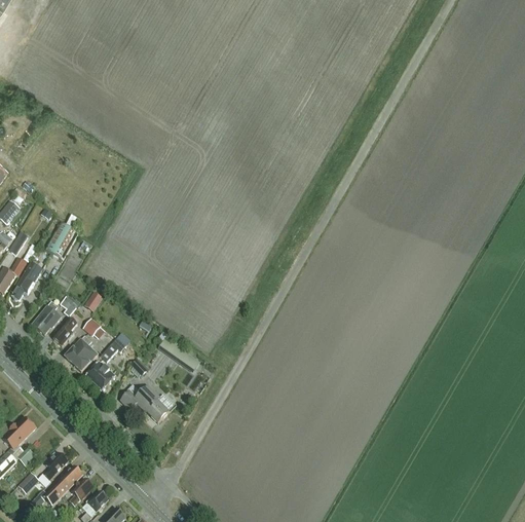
[(0,219),(5,224),(19,208),(9,199),(0,211),(0,219)]
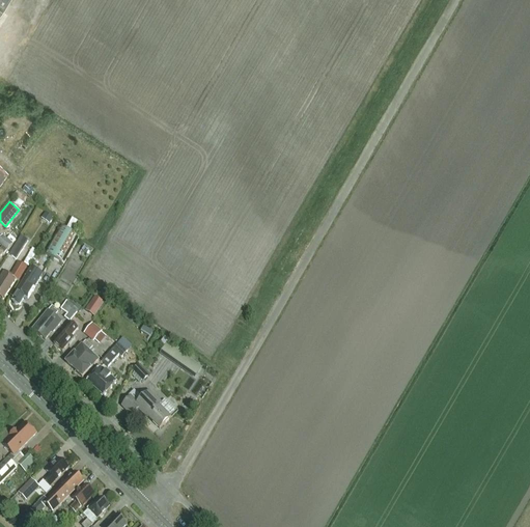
[(52,214),(45,209),(40,216),(51,223),(55,217),(52,214)]
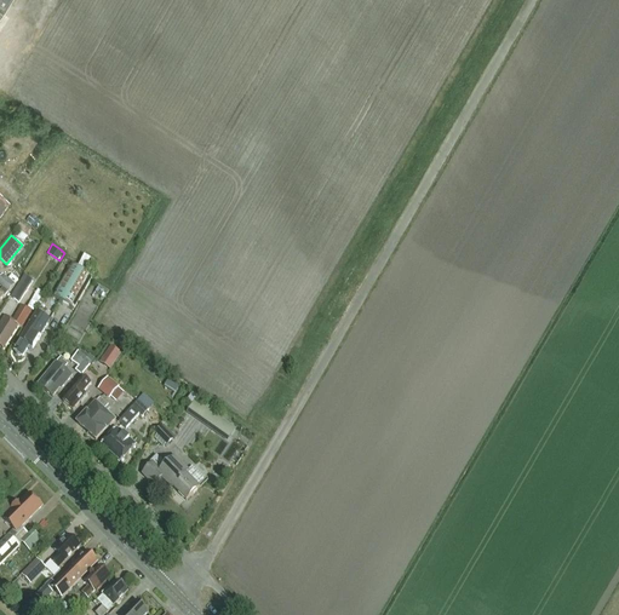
[(87,251),(84,262),(91,263),(95,253),(87,251)]
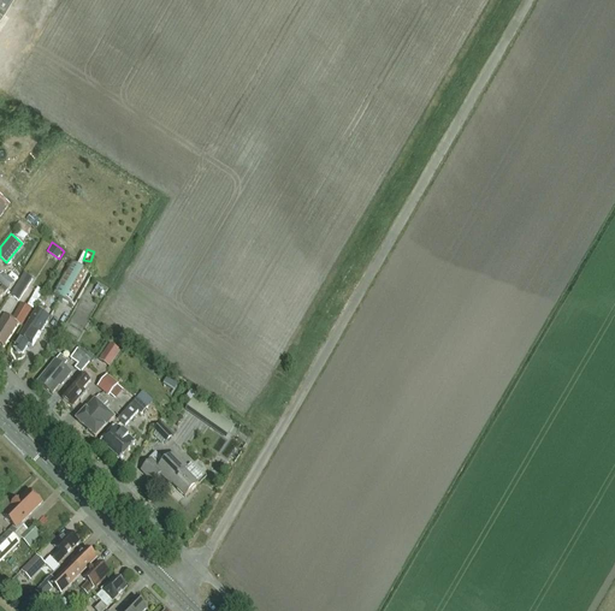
[(72,303),(90,272),(69,259),(49,291),(72,303)]
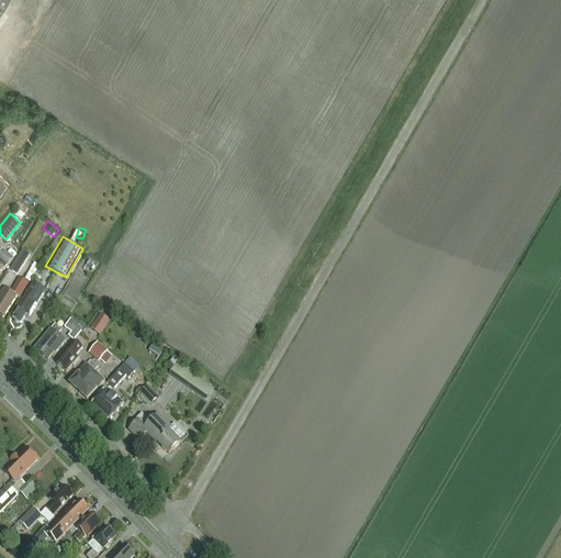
[(0,265),(2,267),(6,263),(12,256),(1,246),(0,247),(0,257),(1,258),(0,259),(0,265)]
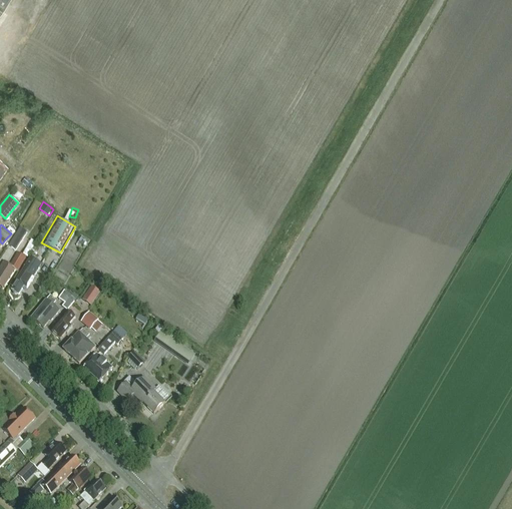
[(23,234),(16,229),(7,243),(14,247),(23,234)]
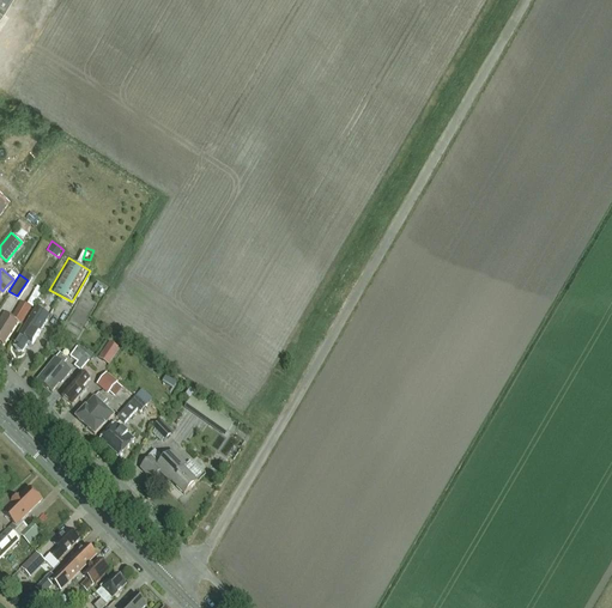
[(35,302),(44,285),(40,281),(30,298),(35,302)]
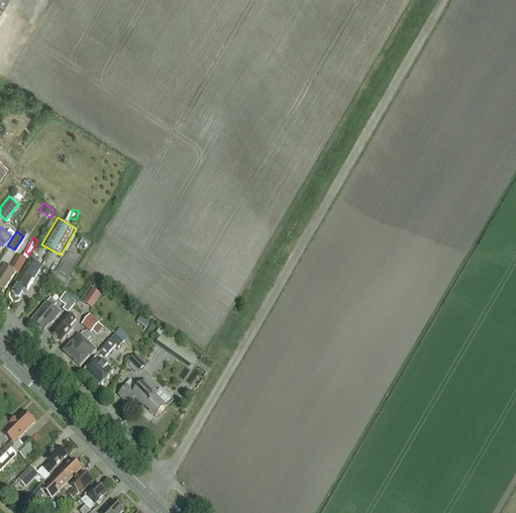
[(0,288),(2,289),(14,271),(15,272),(24,259),(17,253),(8,267),(3,262),(0,266),(0,288)]
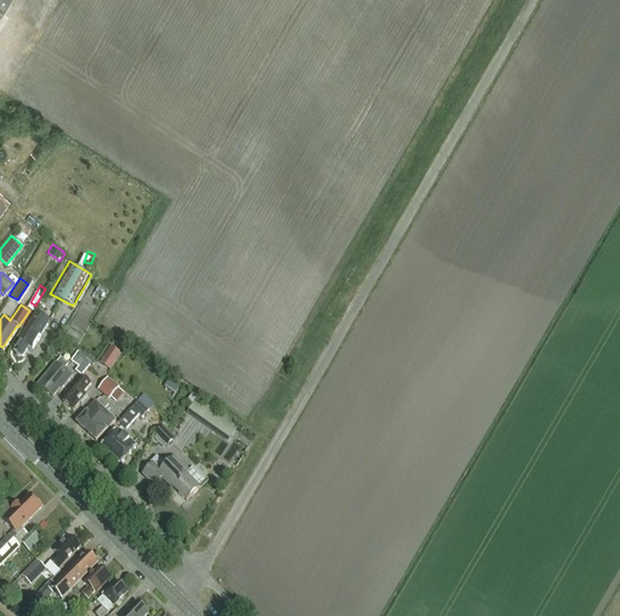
[(12,348),(21,354),(27,343),(32,346),(49,318),(35,309),(12,348)]
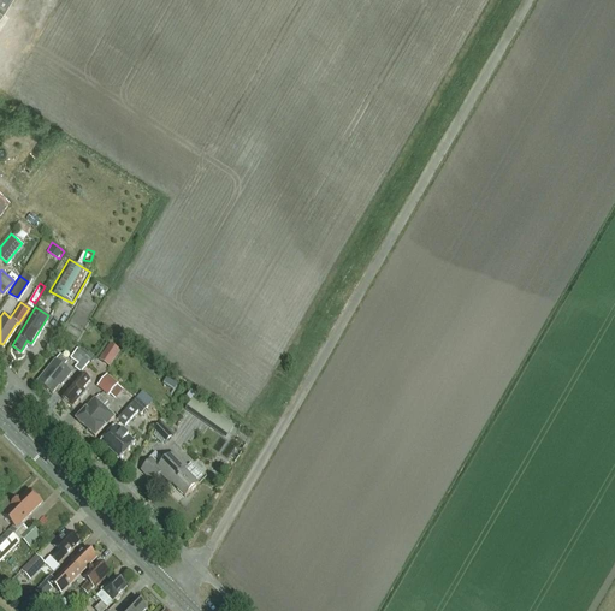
[(108,363),(119,348),(108,340),(98,356),(108,363)]
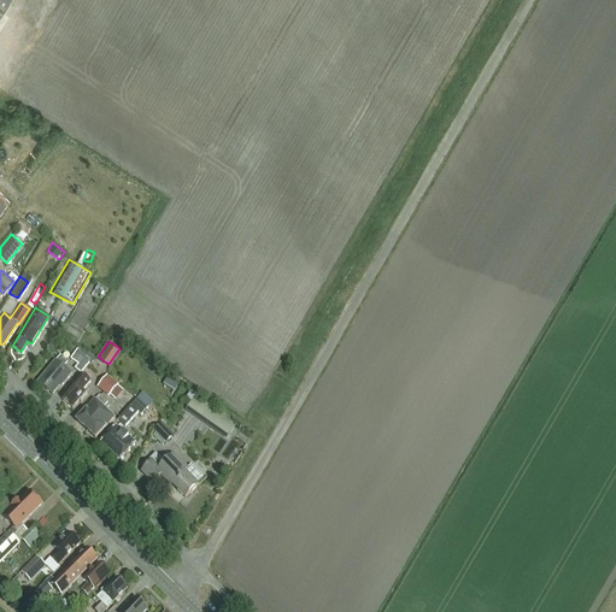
[(86,352),(80,346),(78,348),(77,347),(70,355),(77,362),(74,365),(78,370),(93,354),(88,349),(86,352)]
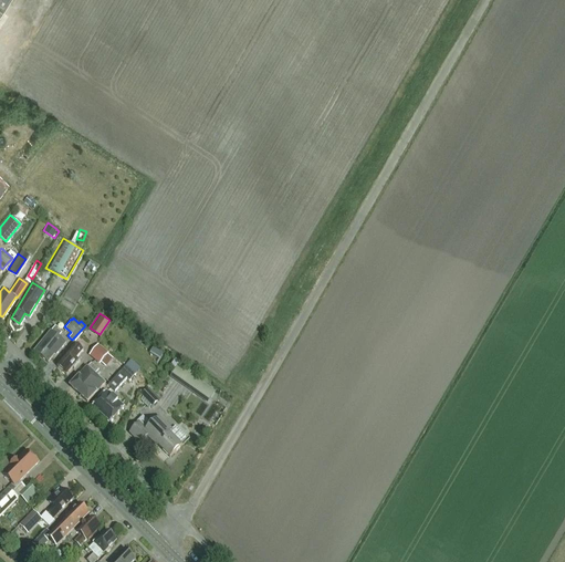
[(53,323),(52,324),(50,328),(50,329),(33,349),(46,360),(53,353),(54,353),(64,341),(58,334),(61,330),(53,323)]
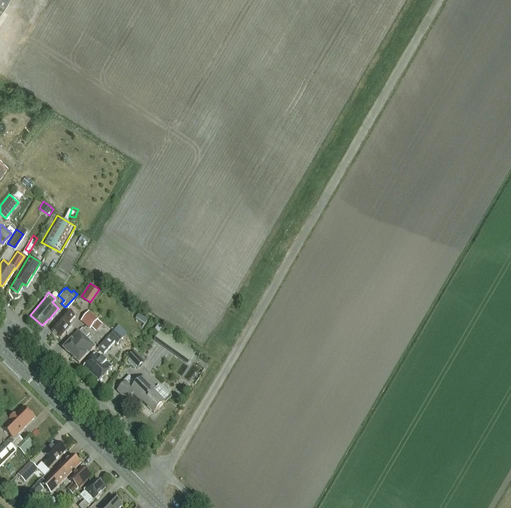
[(50,329),(59,336),(65,330),(66,331),(71,324),(68,322),(74,314),(68,309),(50,329)]
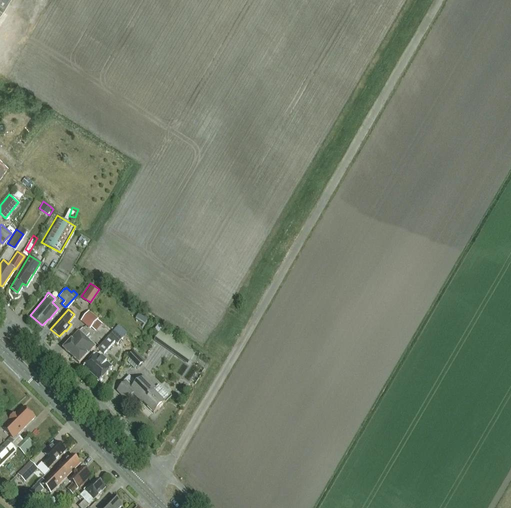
[(97,317),(88,309),(79,319),(89,327),(97,317)]
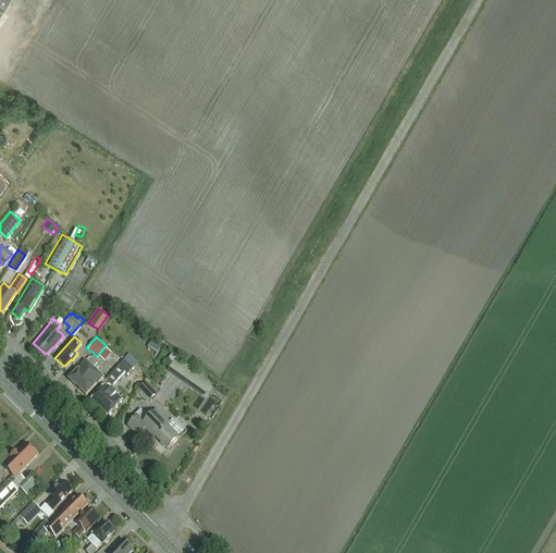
[(132,366),(122,357),(106,376),(112,382),(124,369),(126,372),(132,366)]
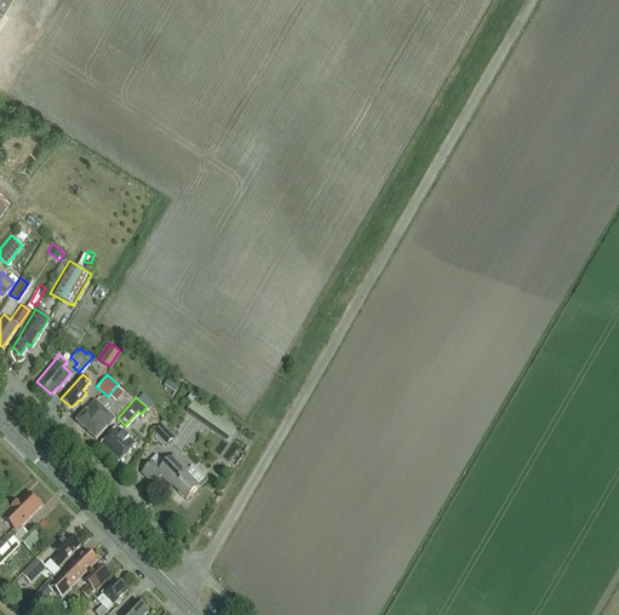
[(190,402),(231,430),(235,426),(194,397),(190,402)]
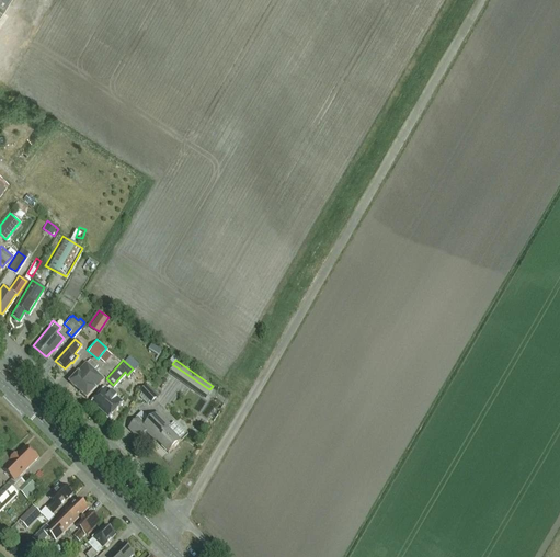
[(68,381),(86,396),(103,377),(86,361),(68,381)]
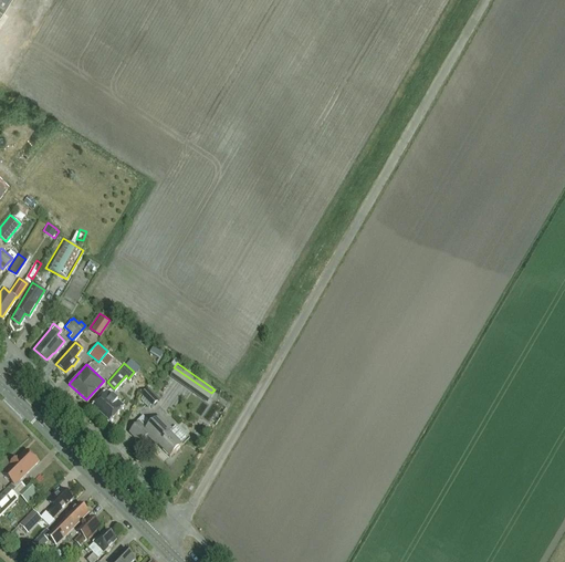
[(140,392),(143,394),(153,403),(159,396),(148,385),(140,392)]
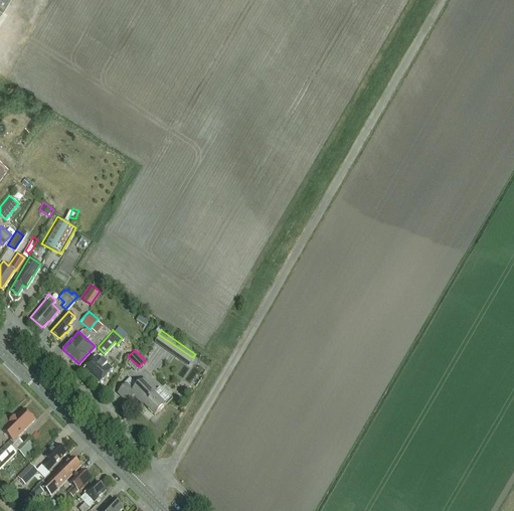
[(104,355),(99,351),(97,354),(96,353),(83,368),(100,382),(112,368),(102,358),(104,355)]
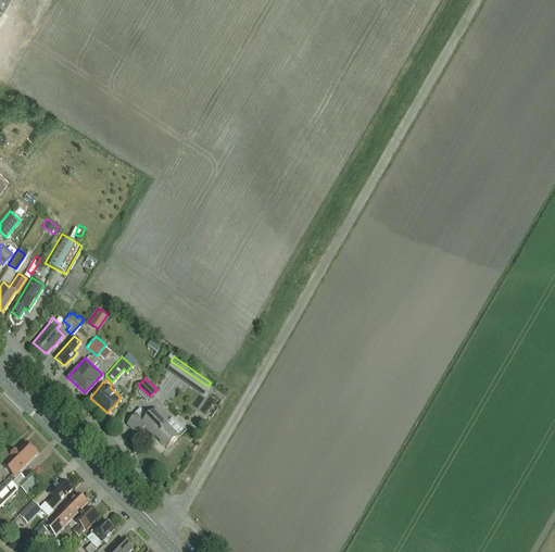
[(172,416),(168,419),(155,408),(148,415),(139,406),(133,413),(135,414),(126,423),(137,434),(143,426),(148,430),(149,429),(166,447),(178,435),(175,431),(180,426),(172,416)]
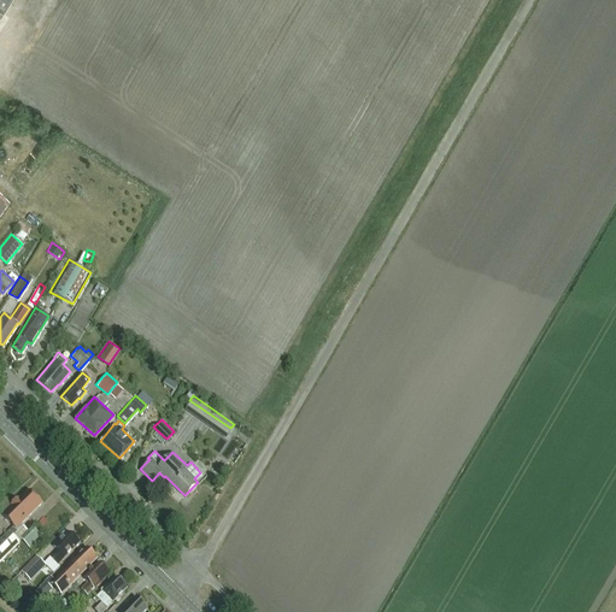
[(24,517),(41,501),(29,488),(18,499),(17,496),(10,504),(12,505),(4,515),(16,525),(24,517)]
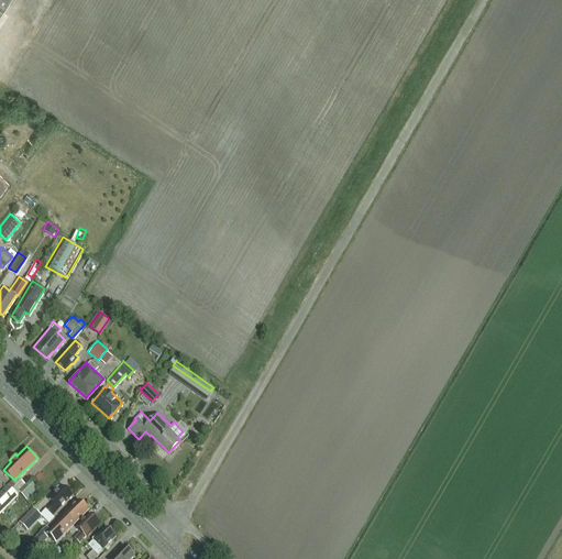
[(0,510),(17,493),(7,483),(0,489),(0,510)]
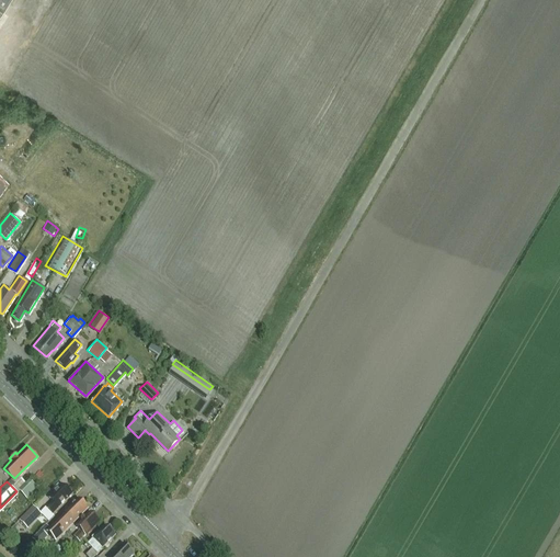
[(25,481),(19,488),(25,496),(32,488),(25,481)]
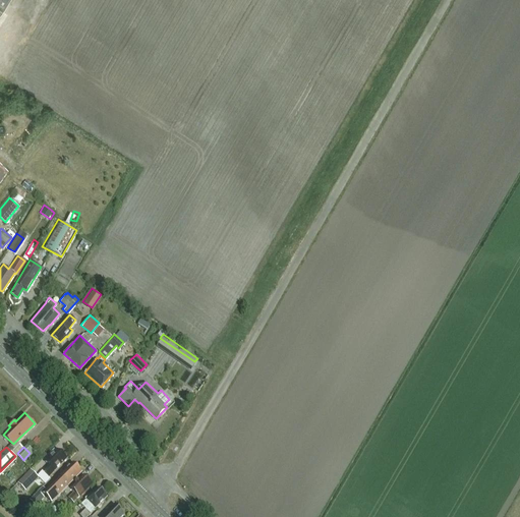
[(48,474),(65,456),(65,454),(62,452),(61,452),(57,448),(45,460),(49,464),(43,469),(48,474)]
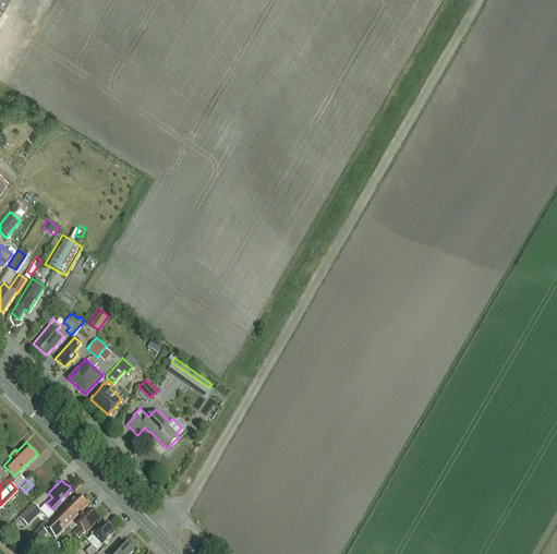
[(55,537),(87,504),(77,494),(63,507),(64,508),(46,528),(55,537)]
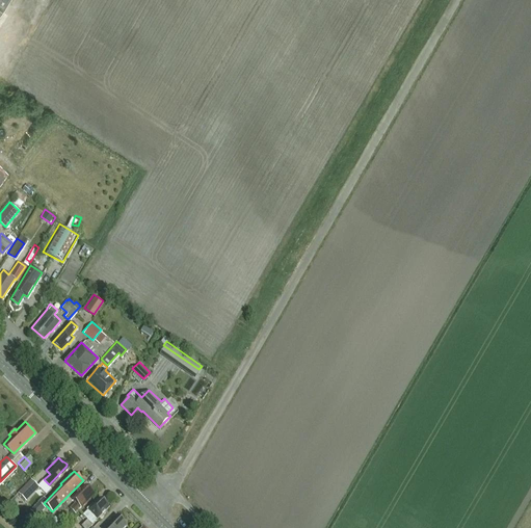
[(26,498),(38,484),(30,477),(18,491),(26,498)]
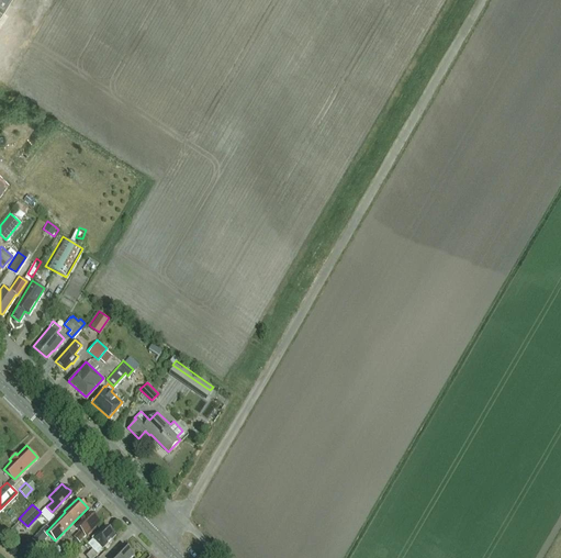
[(85,534),(99,521),(94,516),(94,514),(92,512),(90,512),(89,511),(75,524),(80,529),(74,535),(78,540),(85,534)]
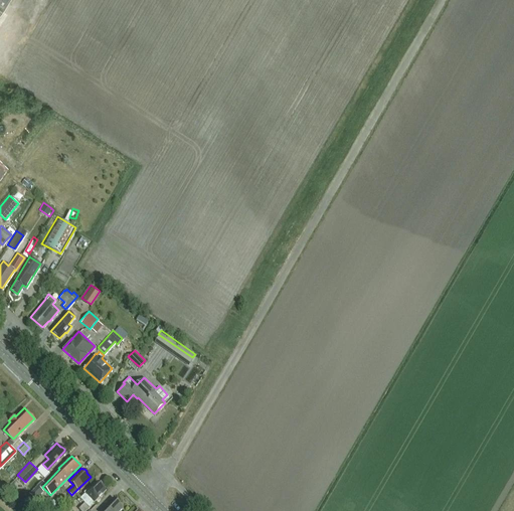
[(40,488),(45,483),(41,479),(28,492),(34,498),(42,489),(40,488)]
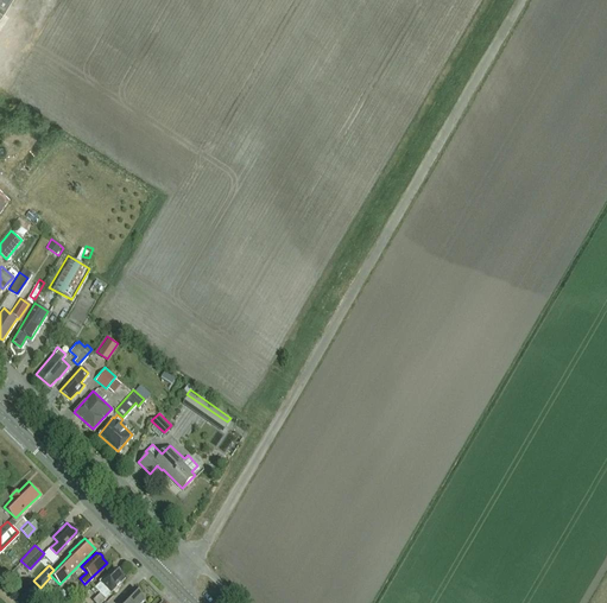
[(96,602),(124,577),(113,567),(107,573),(105,573),(99,579),(100,581),(94,586),(99,591),(92,598),(96,602)]
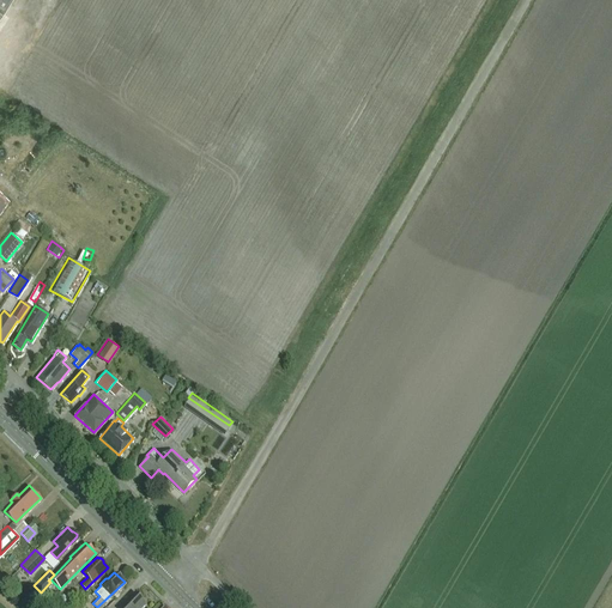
[(117,607),(139,607),(145,602),(133,591),(117,607)]
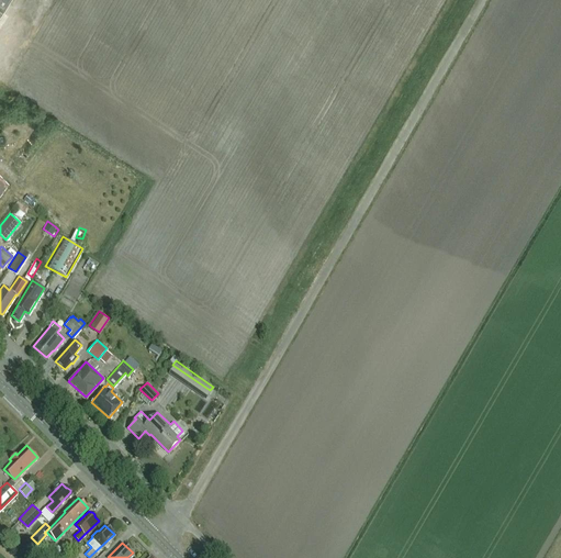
All buildings are outlined.
